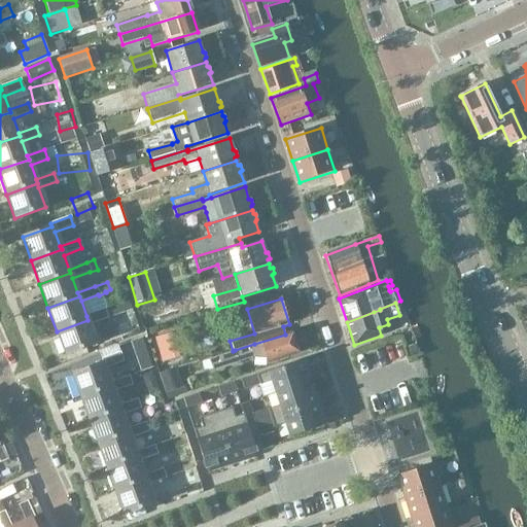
[(104,310),(86,316),(88,320),(57,331),(65,354),(97,343),(90,325),(108,318),(109,319),(120,314),(117,305),(104,309),(104,310)]
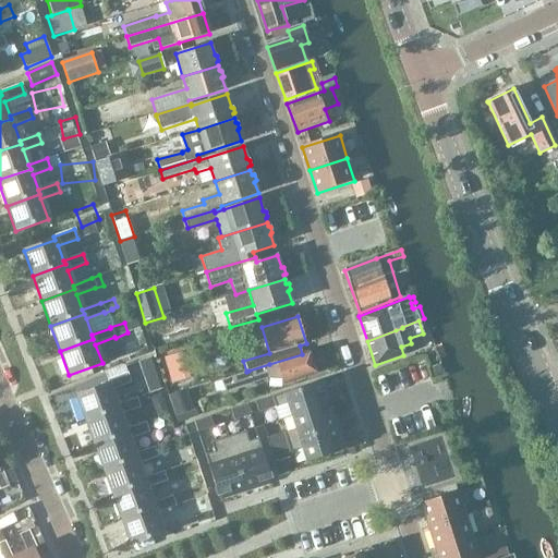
[(191,378),(183,352),(164,358),(171,384),(191,378)]
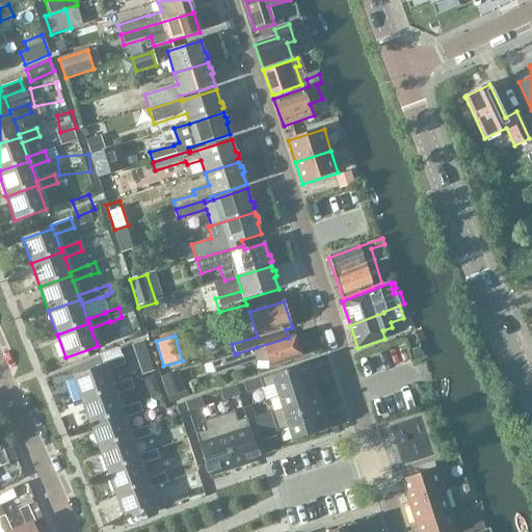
[(295,336),(288,338),(257,347),(237,353),(235,354),(210,362),(215,375),(240,368),(239,367),(256,361),(270,362),(271,366),(301,356),(298,347),(298,342),(295,338),(295,336)]
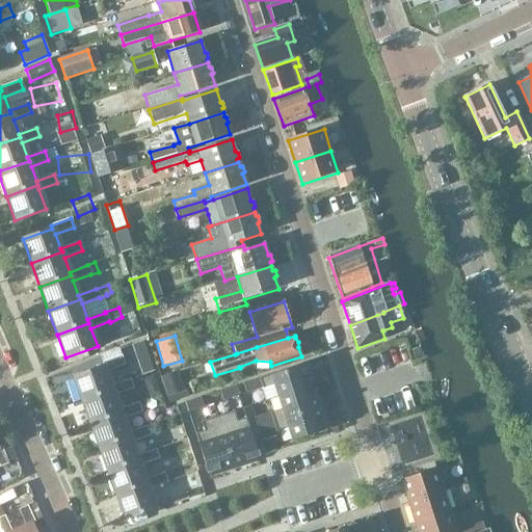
[(73,377),(81,401),(112,390),(111,387),(106,372),(124,366),(121,357),(102,364),(102,367),(73,377)]
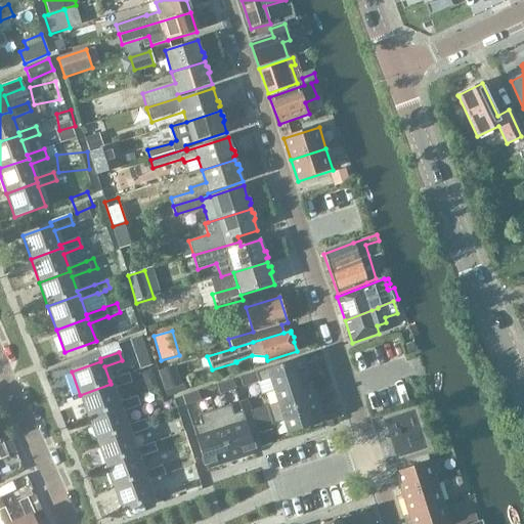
[(271,379),(275,391),(306,381),(299,359),(239,379),(243,388),(271,379)]
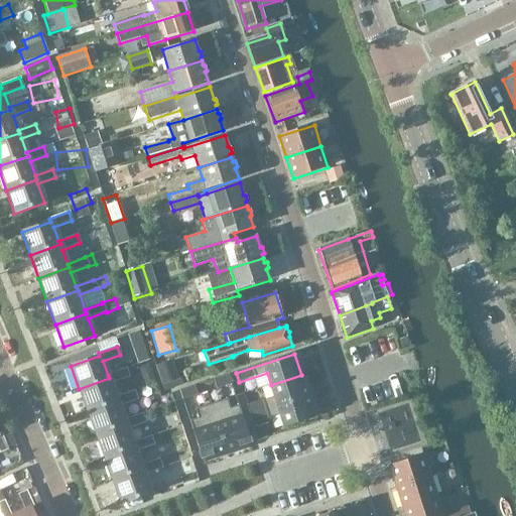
[(125,368),(108,375),(109,378),(79,389),(87,412),(117,401),(116,398),(112,385),(128,379),(125,368)]
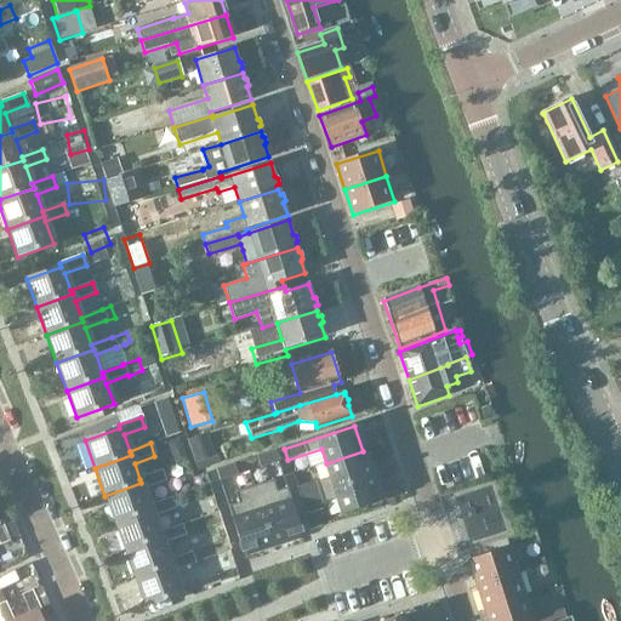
[(260,468),(279,462),(275,451),(257,457),(260,468)]
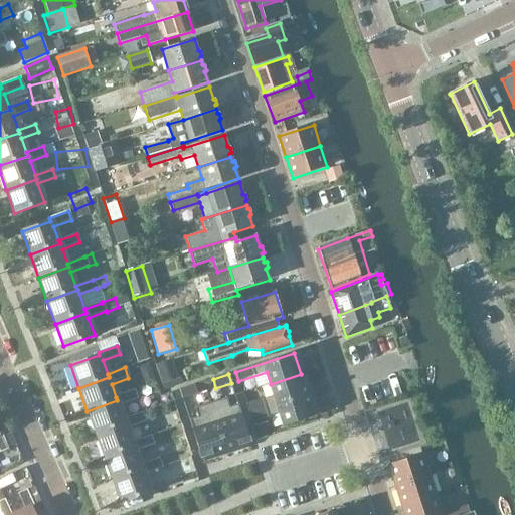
[(308,395),(301,374),(271,384),(275,396),(246,405),(249,414),(308,395)]
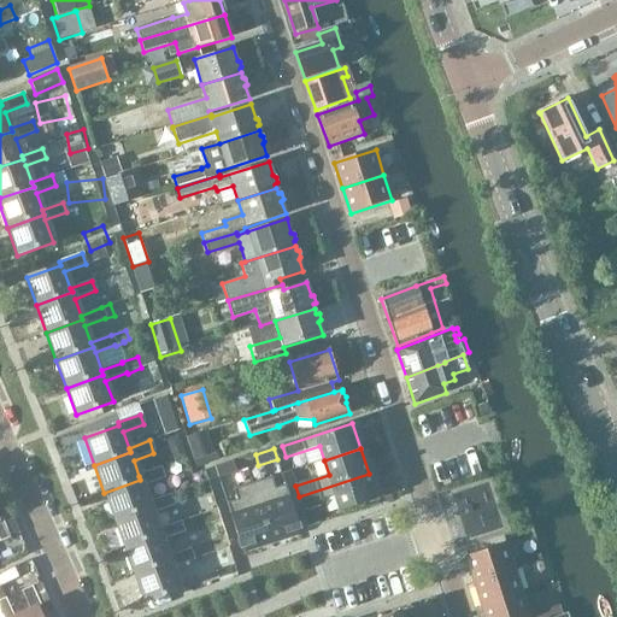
[(233,462),(215,466),(218,477),(236,472),(233,462)]
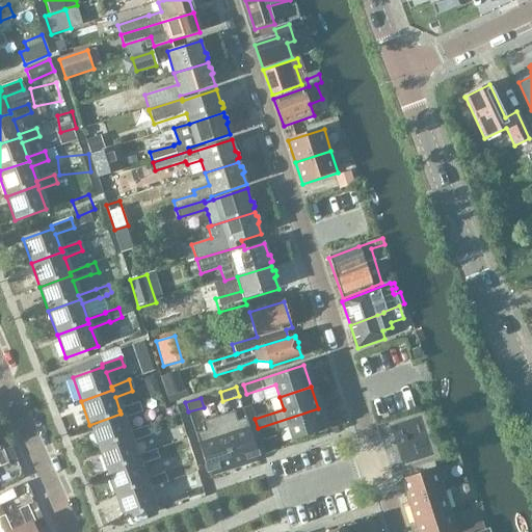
[(137,403),(120,410),(121,414),(89,425),(98,449),(130,437),(129,433),(124,419),(140,413),(137,403)]
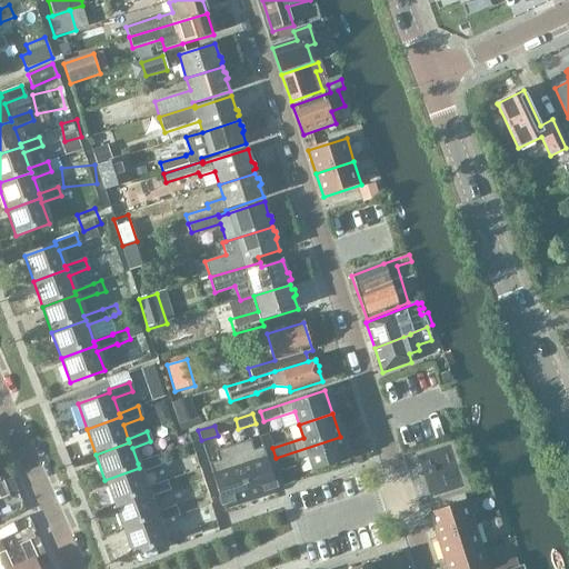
[(347,461),(340,437),(276,458),(279,468),(309,458),(313,471),(347,461)]
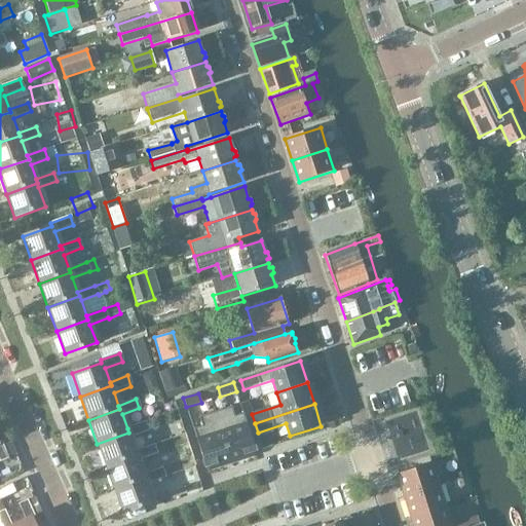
[(231,407),(215,412),(230,459),(255,451),(243,414),(234,416),(231,407)]
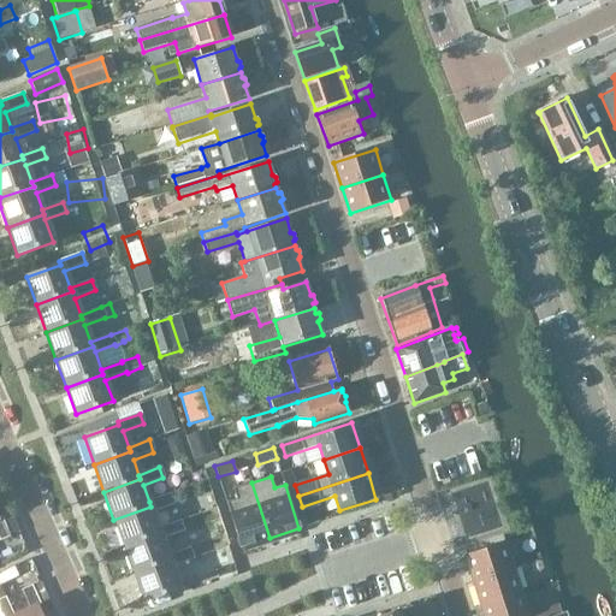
[(270,538),(252,483),(234,489),(236,499),(226,503),(241,548),(270,538)]
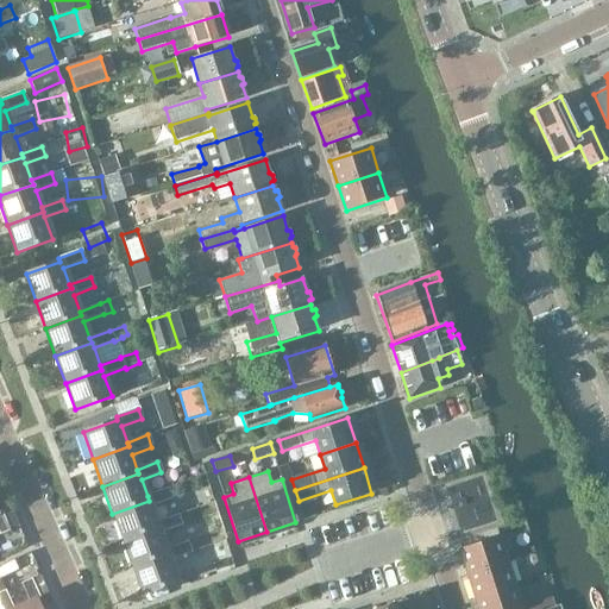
[(167,489),(148,496),(149,501),(112,514),(123,541),(158,528),(157,523),(151,507),(171,500),(167,489)]
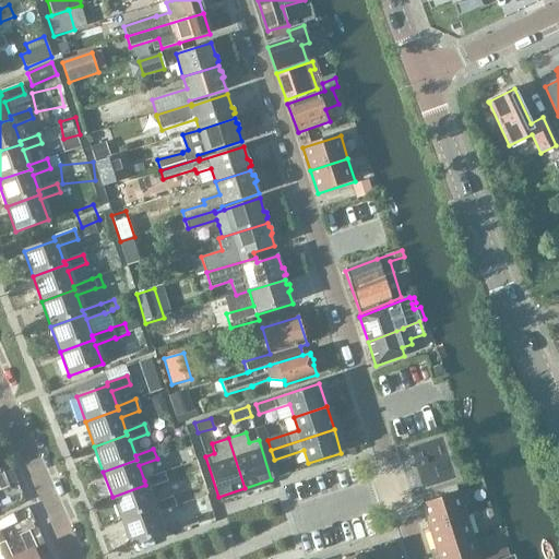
[(0,489),(16,484),(9,465),(0,470),(0,468),(0,489)]
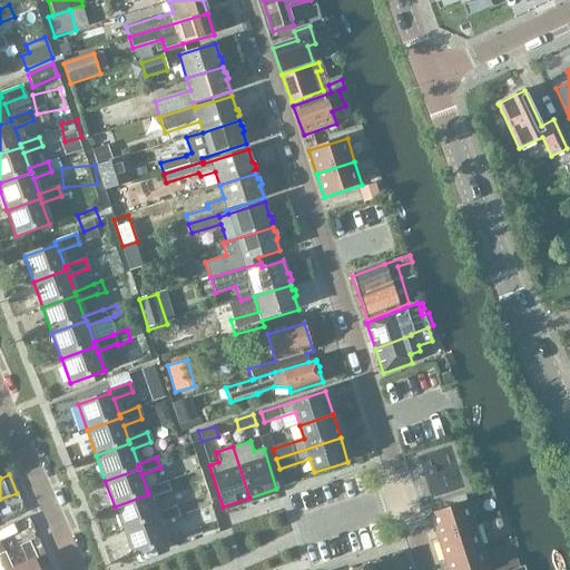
[(166,482),(147,490),(148,494),(115,507),(124,531),(158,519),(156,514),(151,499),(169,492),(166,482)]
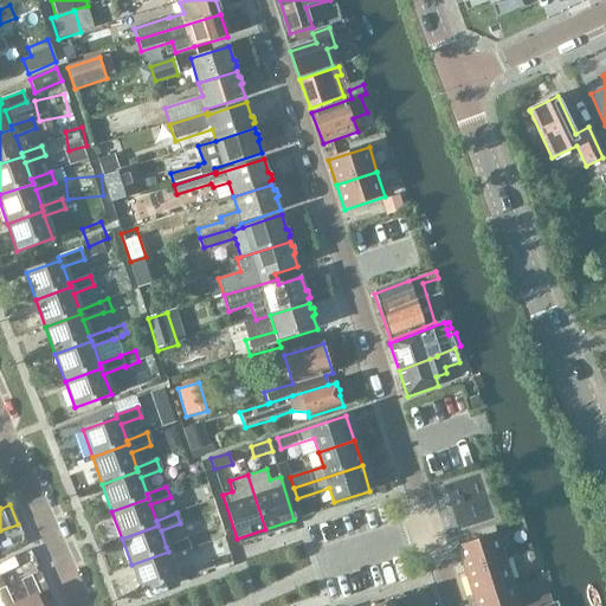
[(214,540),(211,532),(166,547),(168,552),(131,565),(141,592),(178,579),(169,558),(189,550),(189,549),(214,540)]
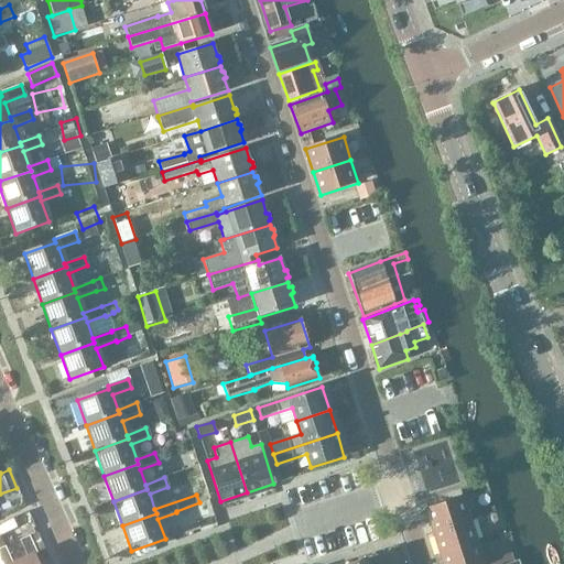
[(426,509),(433,532),(470,520),(463,497),(426,509)]
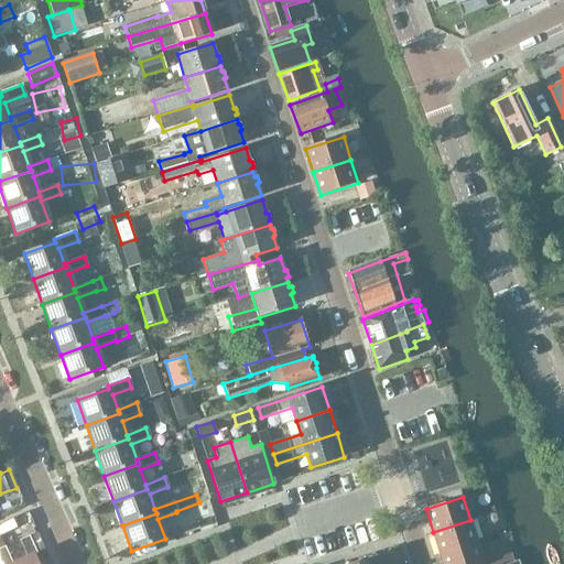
[(197,528),(214,523),(210,506),(193,510),(197,528)]
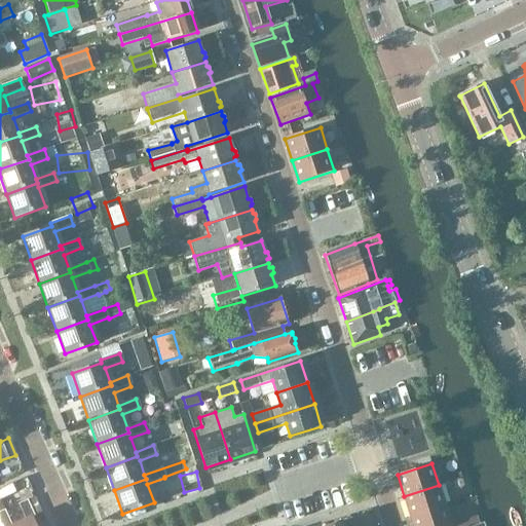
[(446,506),(439,485),(404,496),(411,518),(446,506)]
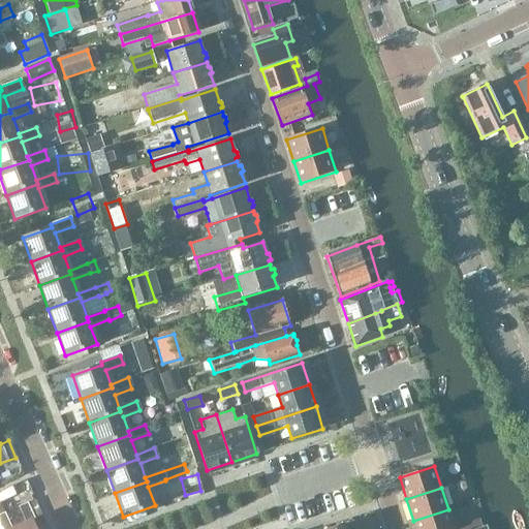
[(24,523),(10,528),(9,528),(34,528),(31,522),(34,521),(27,503),(18,507),(24,523)]
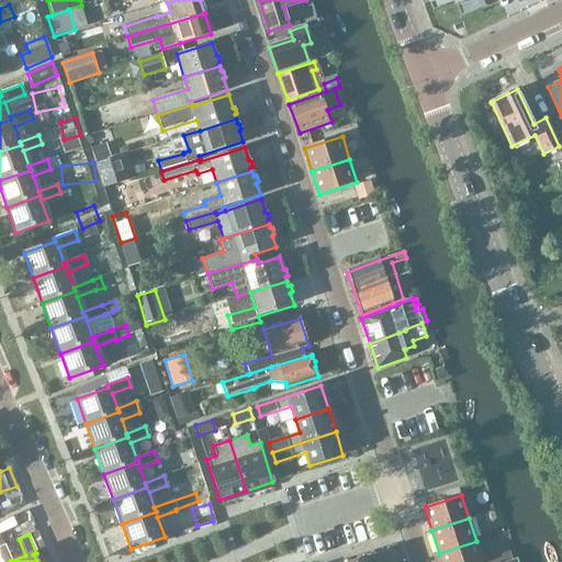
[(483,561),(476,541),(439,553),(441,561),(483,561)]
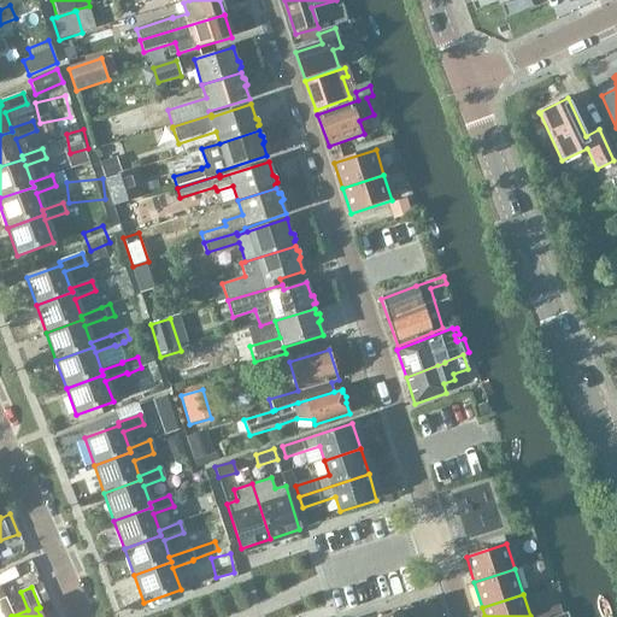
[(0,616),(11,616),(12,616),(5,599),(0,600),(0,616)]
